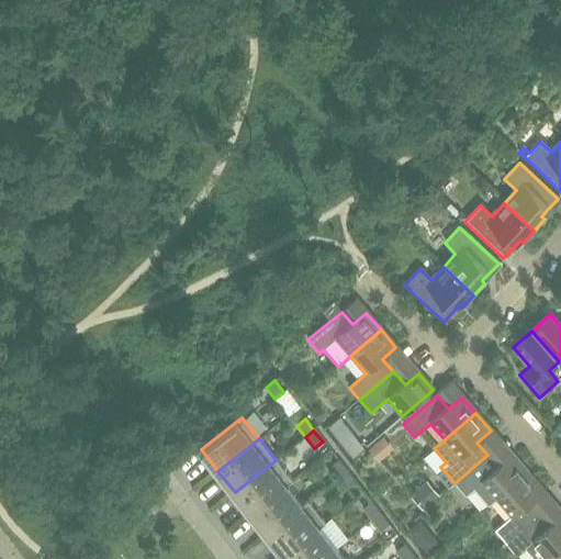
[(378,464),(381,460),(392,450),(382,439),(368,451),(378,464)]
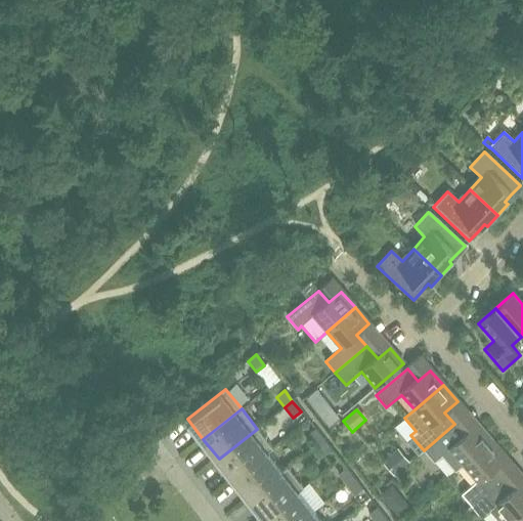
[(449,450),(463,466),(491,441),(478,426),(465,436),(454,424),(424,450),(434,463),(449,450)]
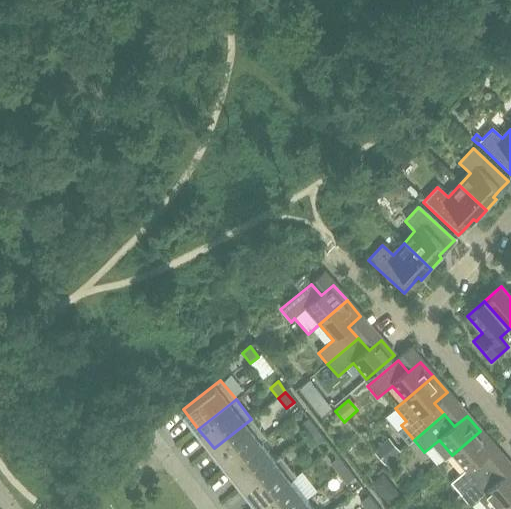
[(266,439),(251,419),(214,448),(229,468),(260,443),(261,443),(266,439)]
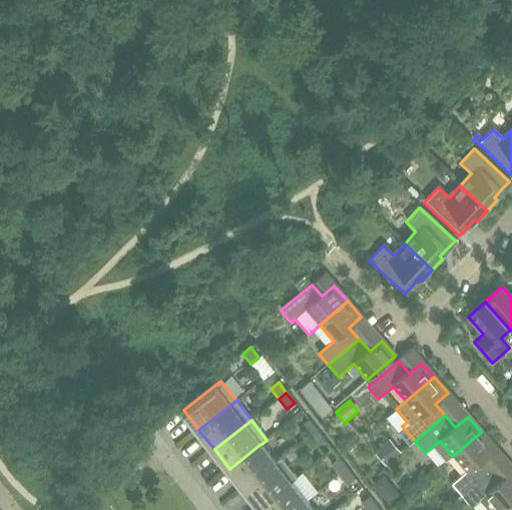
[(308,438),(317,431),(309,421),(300,427),(308,438)]
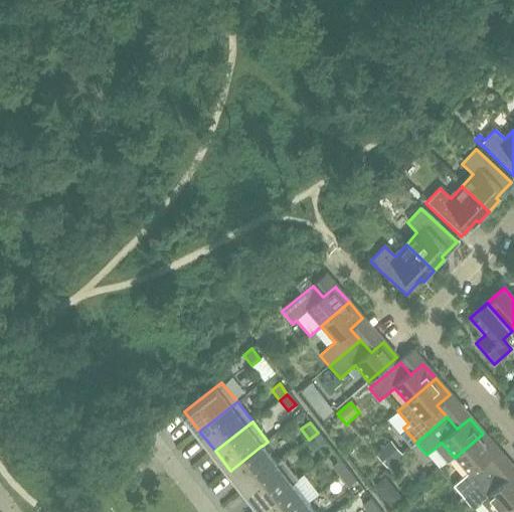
[(318,433),(309,440),(317,450),(326,443),(318,433)]
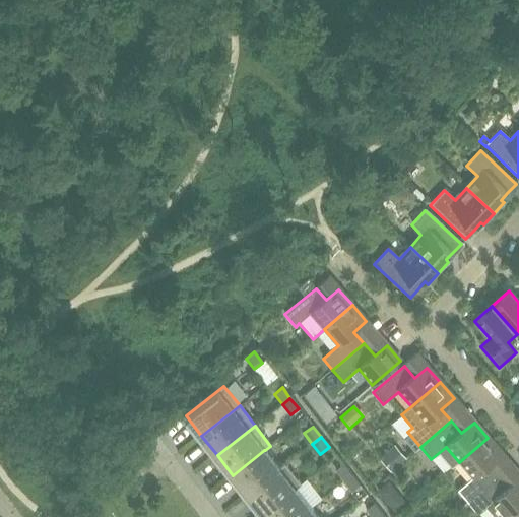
[(458,492),(468,503),(499,476),(489,465),(501,454),(488,438),(459,462),(473,478),(458,492)]
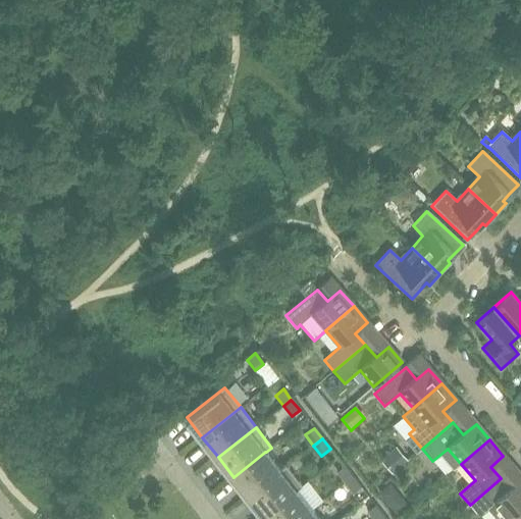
[(233,477),(249,497),(280,471),(280,470),(266,452),(265,452),(233,477)]
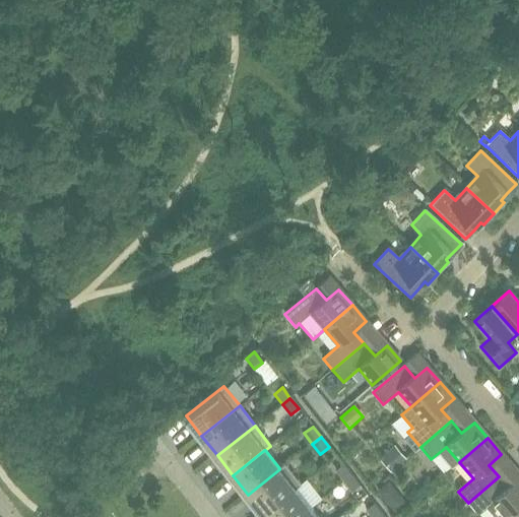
[(248,495),(263,514),(295,489),(296,489),(301,485),(284,464),(279,468),(279,469),(248,495)]
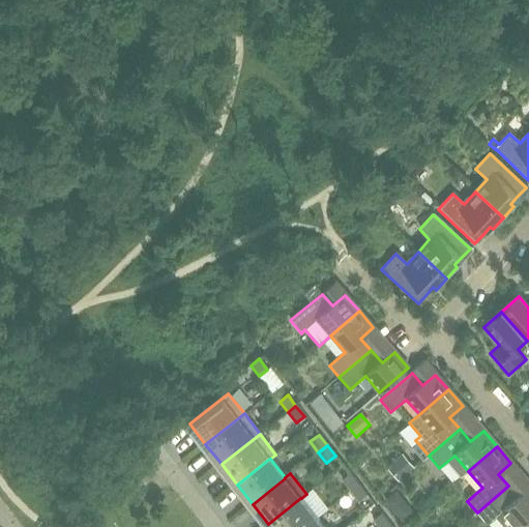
[(349,492),(358,485),(350,474),(341,481),(349,492)]
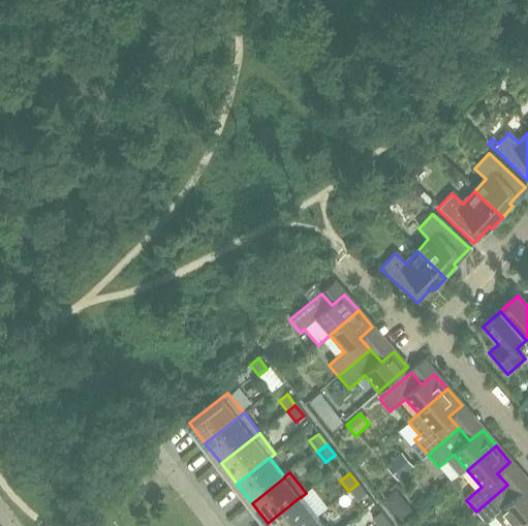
[(358,484),(348,491),(356,502),(366,495),(358,484)]
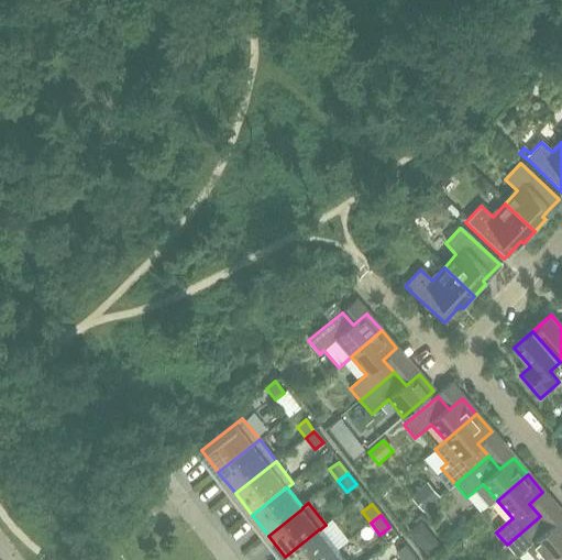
[(561,519),(551,529),(540,516),(507,545),(518,558),(526,551),(532,559),(551,559),(561,549),(561,519)]
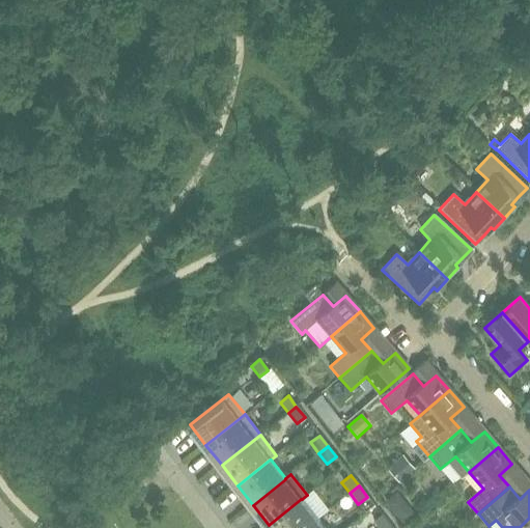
[(305,527),(316,519),(302,499),(301,499),(269,525),(271,527),(305,527)]
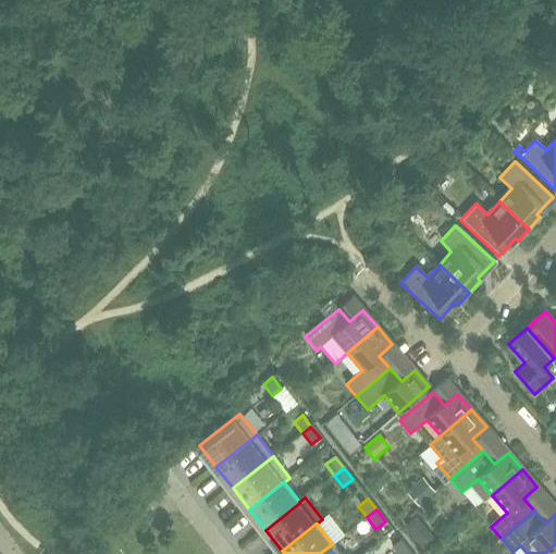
[(429,533),(416,543),(421,552),(435,541),(429,533)]
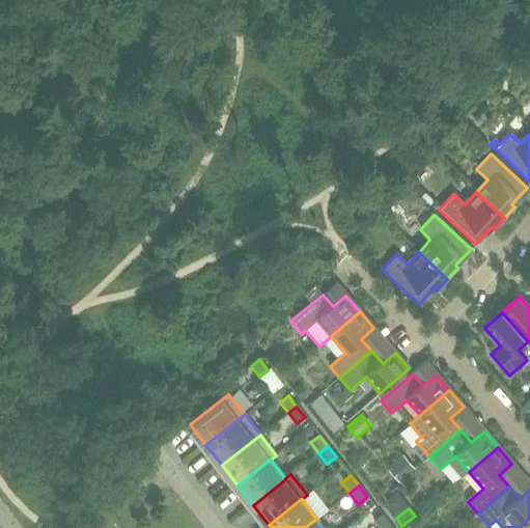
[(388,527),(390,526),(382,515),(372,522),(377,527),(388,527)]
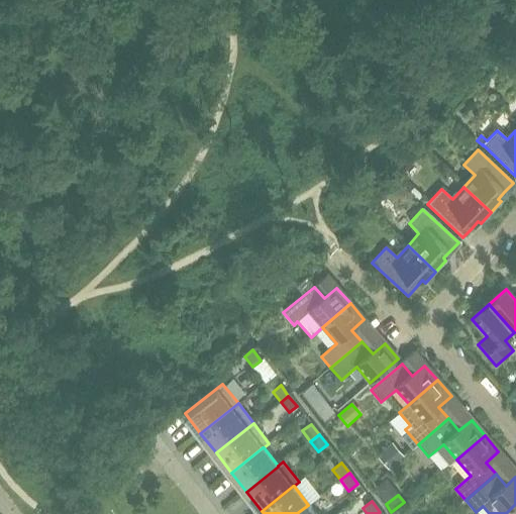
[(515,513),(515,504),(506,513),(515,513)]
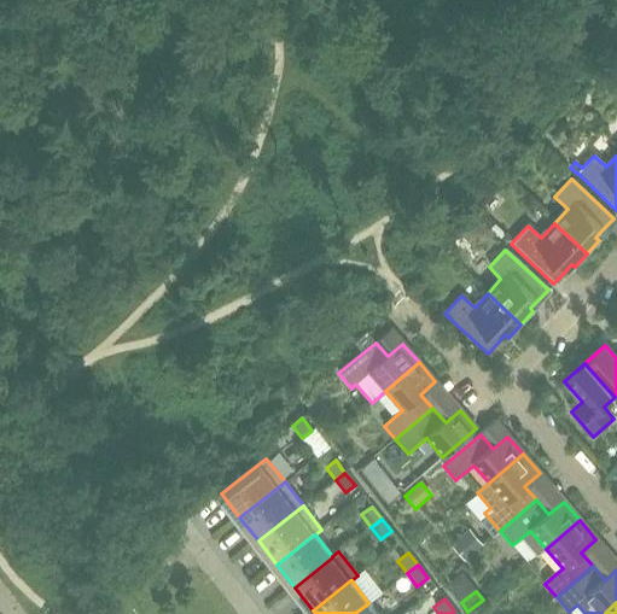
[(377,613),(368,603),(355,613),(377,613)]
